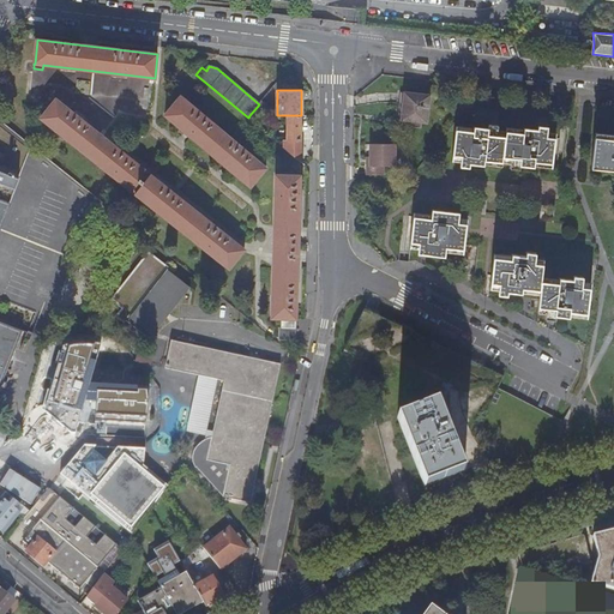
[(397,119),(408,120),(407,125),(416,126),(417,120),(422,121),(426,95),(399,91),(397,119)]
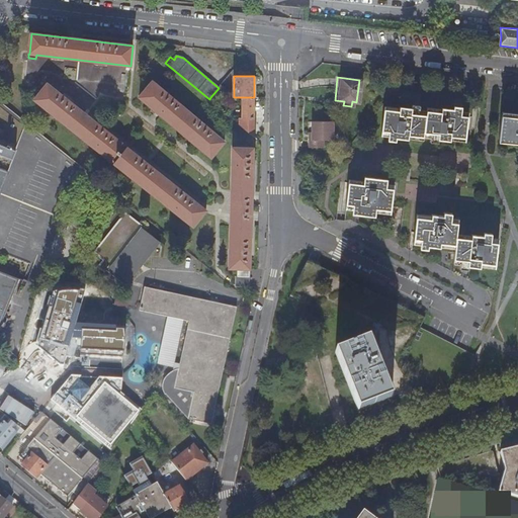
[(139,97),(211,158),(225,142),(152,81),(139,97)]
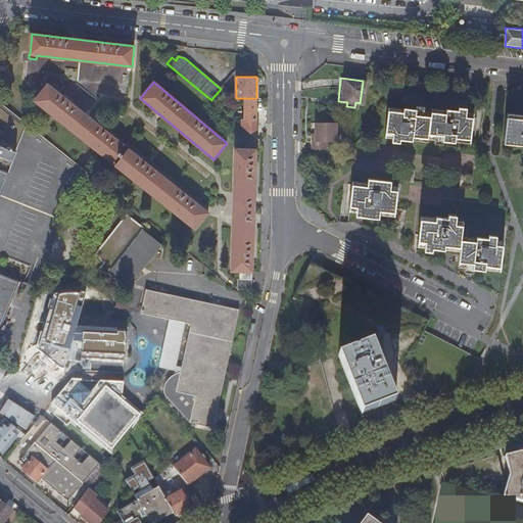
[(35,101),(196,230),(209,214),(48,85),(35,101)]
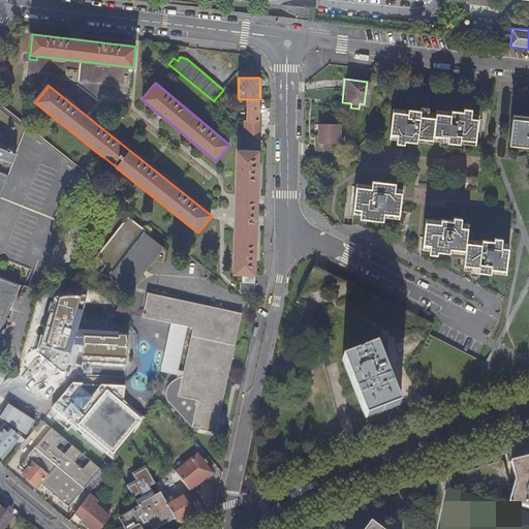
[(245,121),(245,128),(259,139),(259,99),(248,99),(248,121),(245,121)]
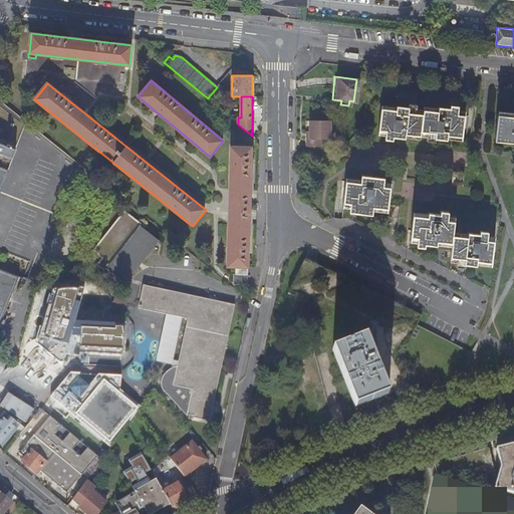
[(0,100),(0,117),(6,123),(14,112),(0,100)]
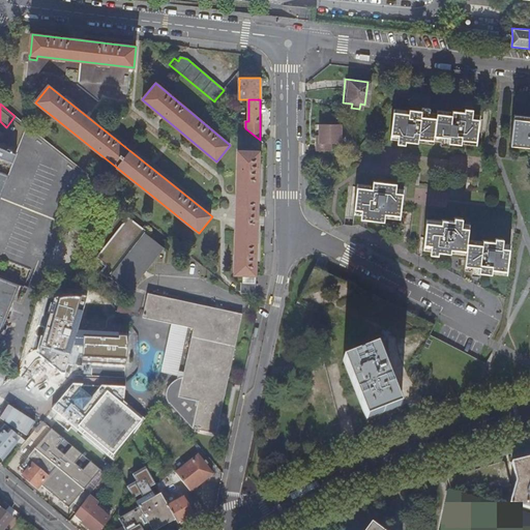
[(406,111),(391,109),(388,139),(395,140),(394,145),(403,146),(404,142),(415,144),(415,142),(431,144),(432,141),(439,142),(439,146),(446,147),(446,144),(459,145),(459,144),(475,145),(478,115),(471,115),(472,110),(463,109),(462,113),(454,112),(450,111),(450,112),(435,111),(435,114),(428,113),(428,108),(419,108),(419,111),(406,109),(406,111)]
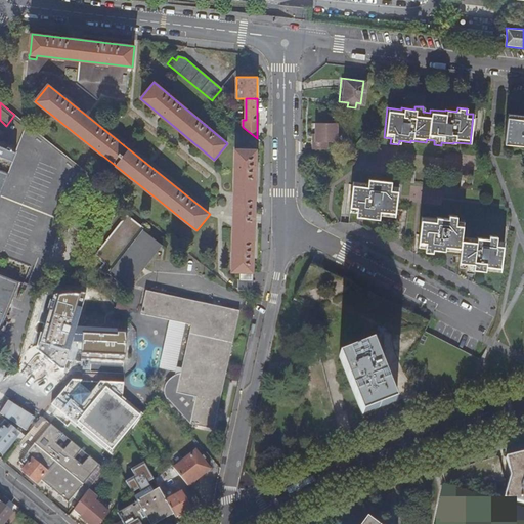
[(523,115),(508,114),(505,144),(523,145),(523,115)]
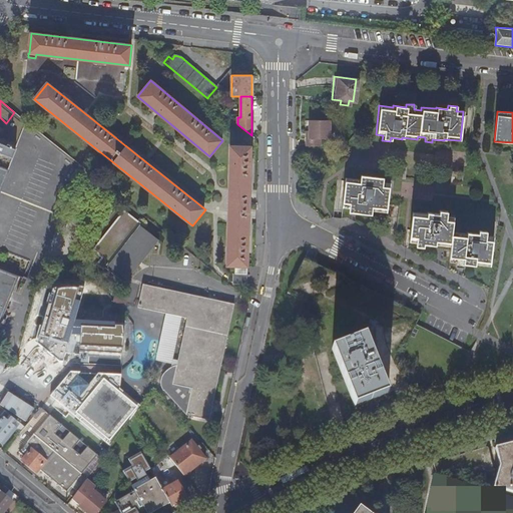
[(0,269),(0,190),(27,123),(14,112),(6,123),(0,117),(0,322),(18,277),(0,269)]
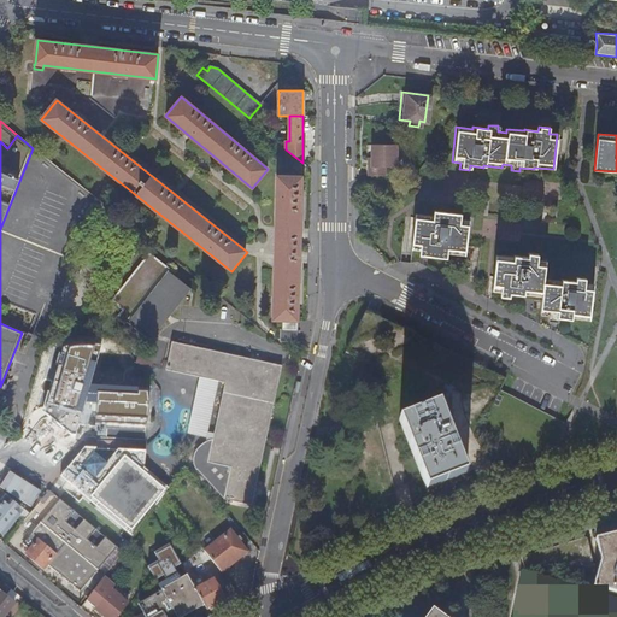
[(372,146),(372,158),(372,169),(368,169),(368,177),(386,178),(386,169),(398,169),(397,146),(372,146)]
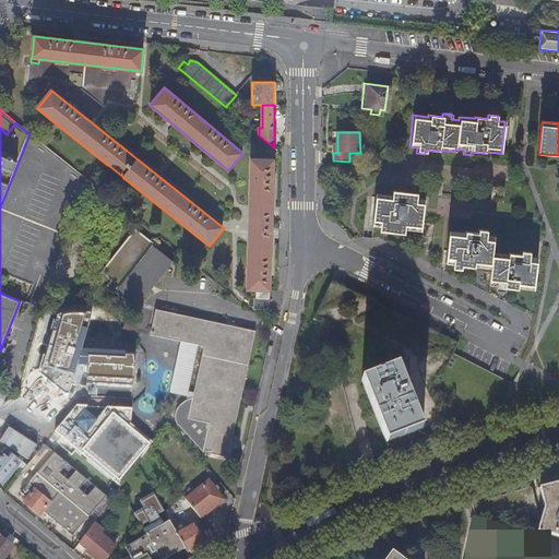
[(258,314),(269,316),(272,213),(274,159),(251,159),(250,212),(248,289),(257,289),(257,306),(257,309),(258,309),(258,314)]
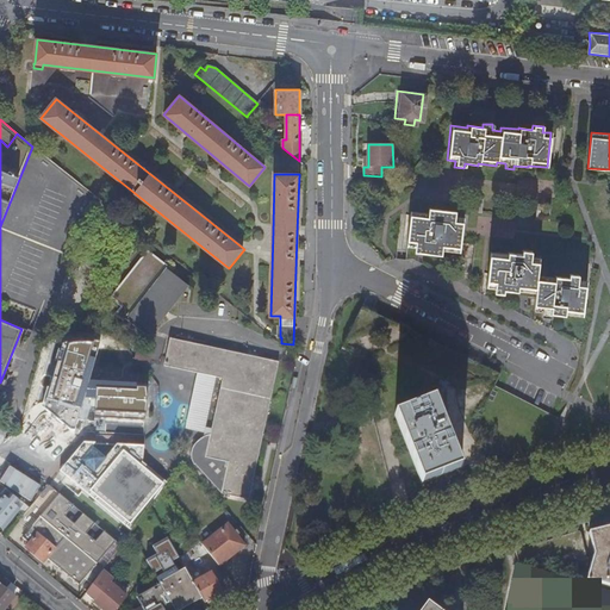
[(415,254),(441,256),(442,251),(460,253),(462,218),(454,217),(455,212),(428,210),(428,215),(410,213),(406,248),(416,249),(415,254)]
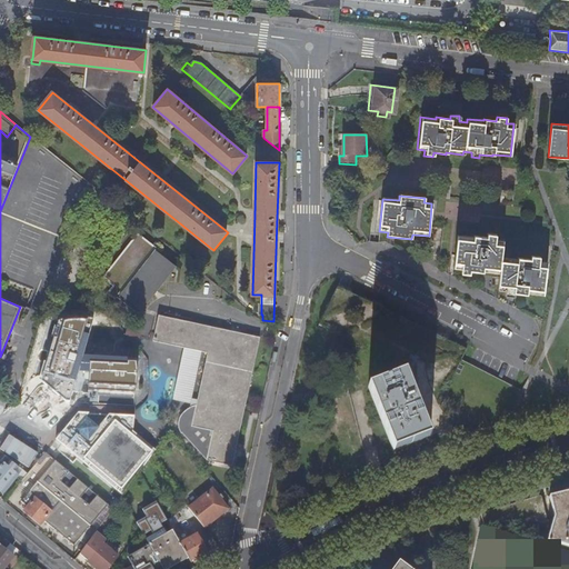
[(472,238),(457,236),(453,269),(461,270),(461,273),(469,275),(469,271),(483,272),(483,270),(500,272),(498,290),(506,291),(506,296),(513,296),(513,293),(528,295),(528,293),(545,295),(548,262),(539,262),(539,257),(531,256),(530,260),(517,258),(517,260),(501,258),(502,240),(495,239),(496,235),(487,233),(486,237),(472,236),(472,238)]
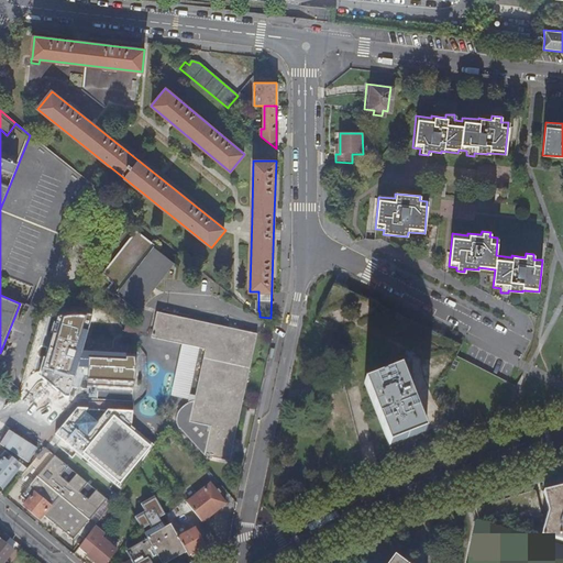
[(106,275),(114,282),(123,288),(118,296),(138,312),(175,265),(138,235),(106,275)]
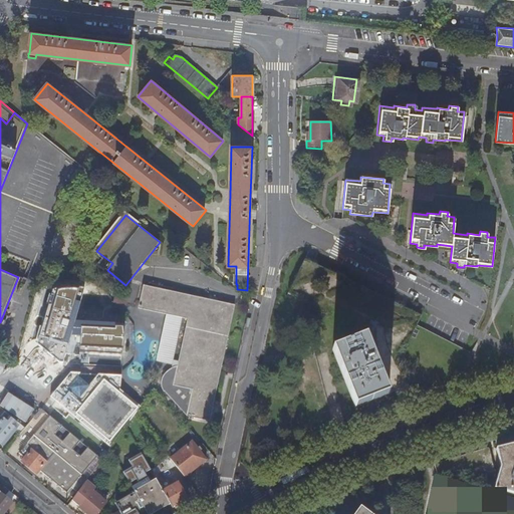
[(112,263),(104,257),(99,264),(107,270),(112,263)]
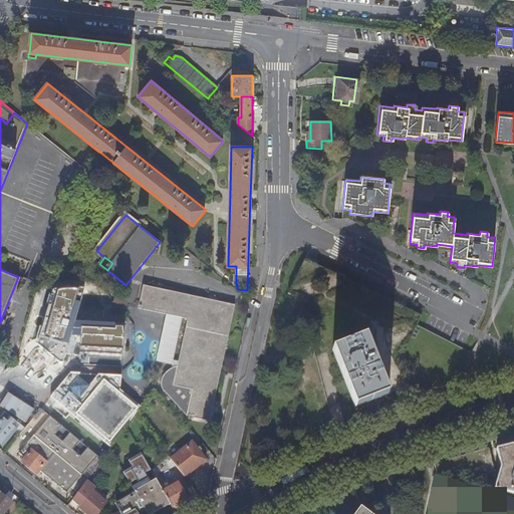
[(227,336),(233,305),(145,287),(140,309),(189,319),(177,374),(173,373),(171,372),(166,377),(164,383),(165,391),(188,416),(211,421),(213,411),(210,410),(210,407),(214,407),(229,336),(227,336)]
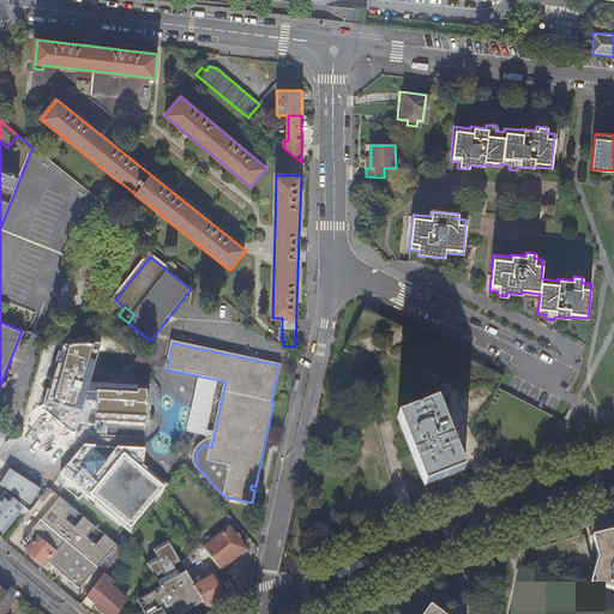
[(281,365),(278,365),(271,402),(274,402),(281,365)]
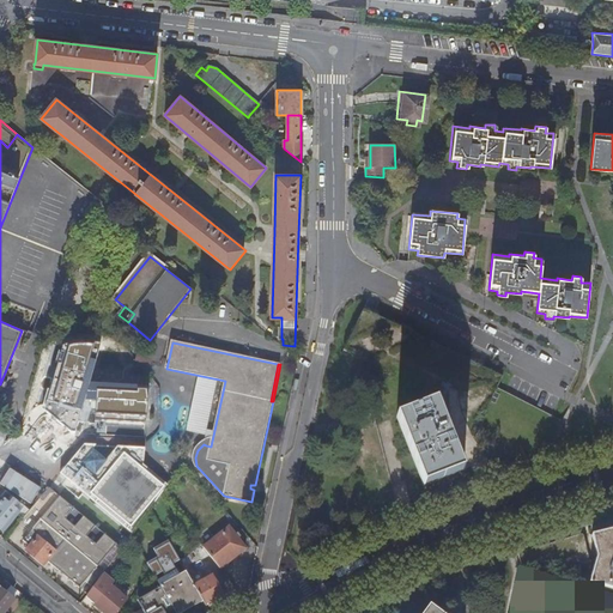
[(438,402),(398,418),(424,485),(465,471),(438,402)]
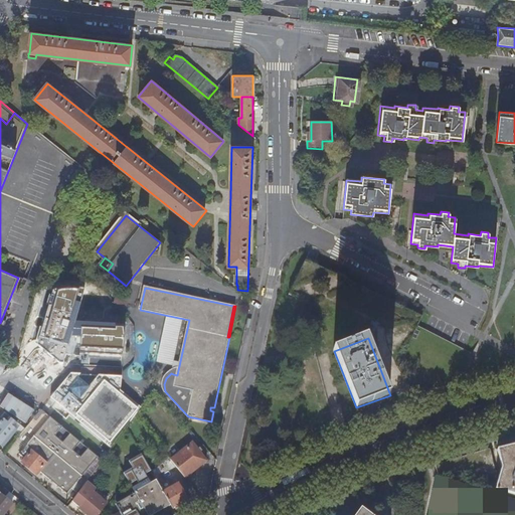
[(123,376),(71,374),(51,399),(112,449),(140,406),(121,391),(123,376)]
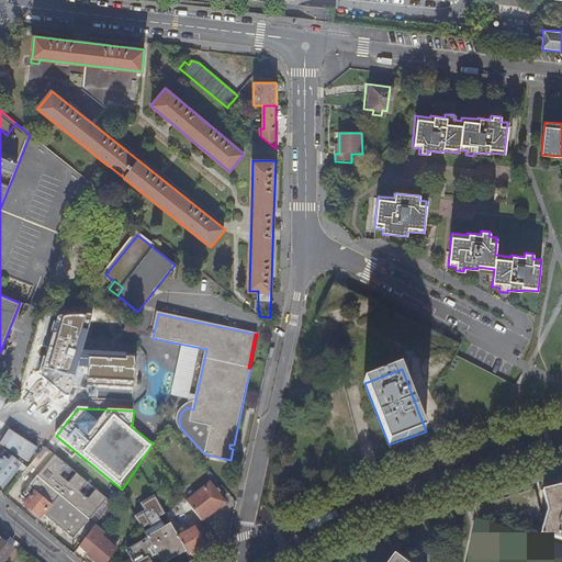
[(38,478),(90,520),(96,525),(112,503),(44,446),(26,468),(27,469),(38,478)]
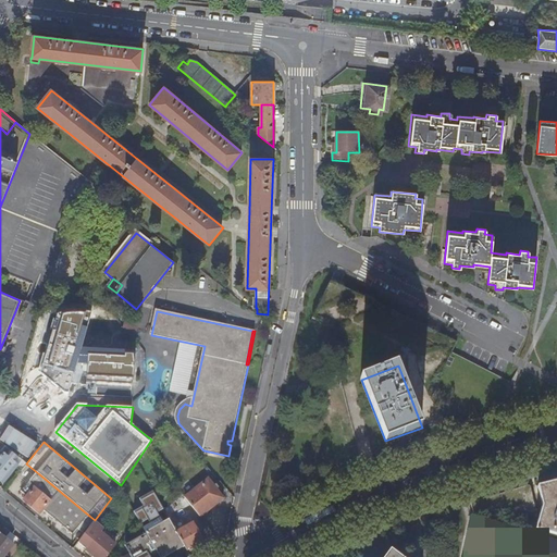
[(13,463),(16,459),(11,455),(8,459),(3,455),(0,458),(0,480),(3,484),(17,467),(13,463)]
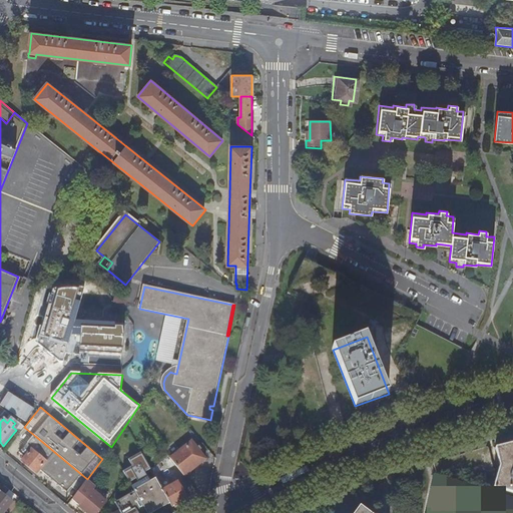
[(25,428),(24,427),(17,421),(15,423),(12,427),(16,430),(20,434),(25,428)]
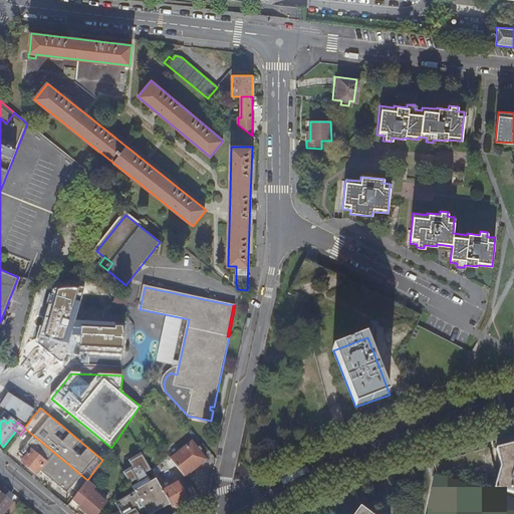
[(77,482),(82,476),(35,437),(20,455),(26,459),(23,463),(37,475),(40,472),(67,494),(71,489),(72,490),(78,483),(77,482)]
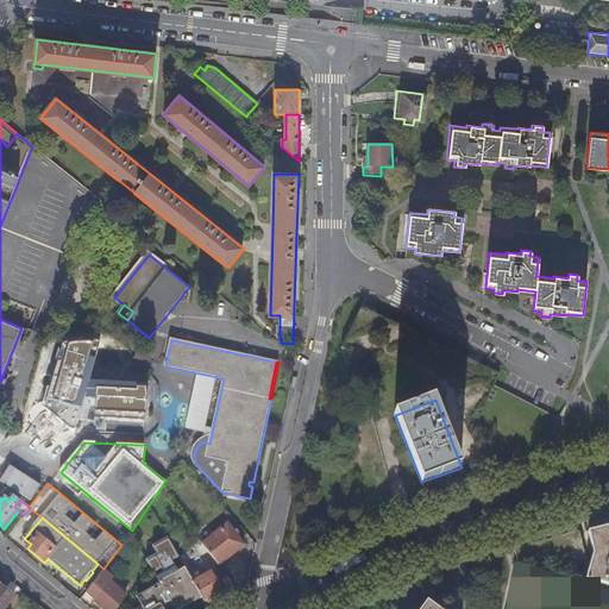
[(228,525),(202,545),(219,565),(245,545),(228,525)]
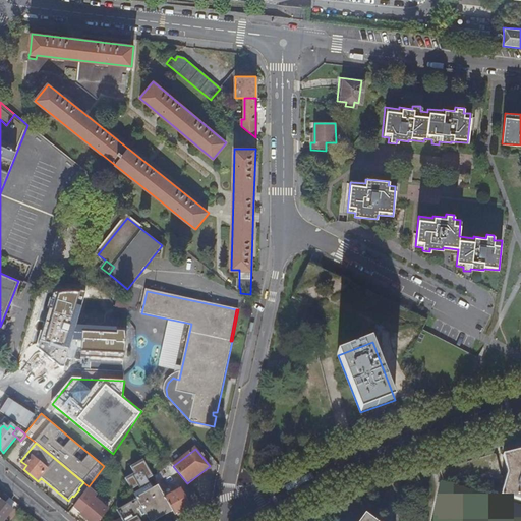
[(495,454),(441,470),(443,479),(501,498),(504,497),(505,497),(503,506),(520,510),(520,451),(504,456),(510,473),(508,477),(503,475),(501,474),(496,455),(495,454)]
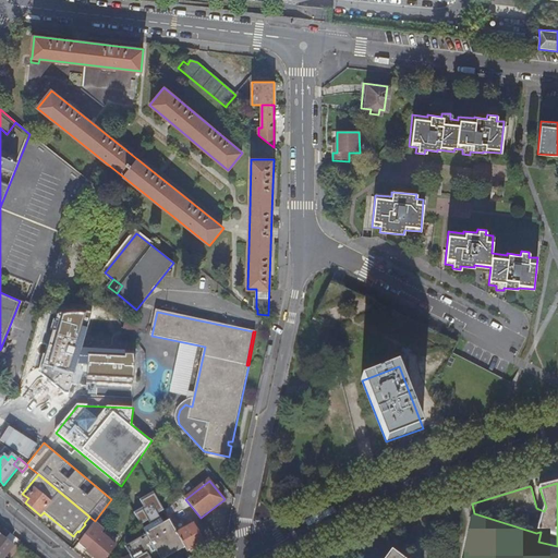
[(145,510),(136,516),(142,525),(149,521),(152,526),(144,530),(147,535),(159,557),(161,557),(184,546),(177,534),(170,521),(164,524),(158,514),(165,511),(159,502),(155,495),(141,502),(145,510)]
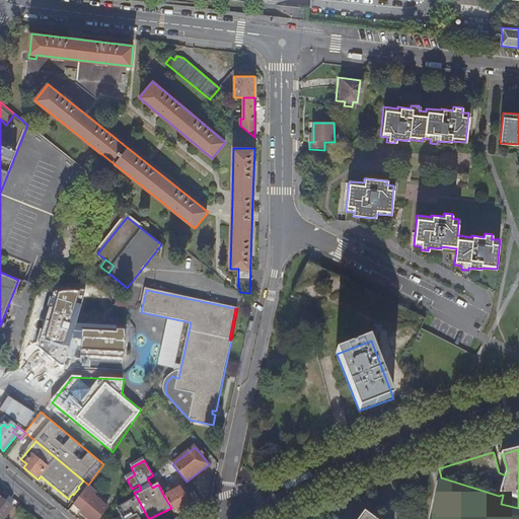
[(153,475),(158,485),(164,497),(175,491),(157,462),(148,467),(153,475)]
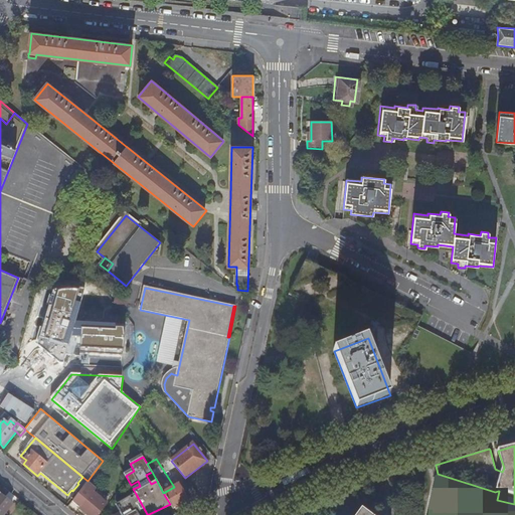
[(0,482),(0,488),(7,493),(10,489),(0,482)]
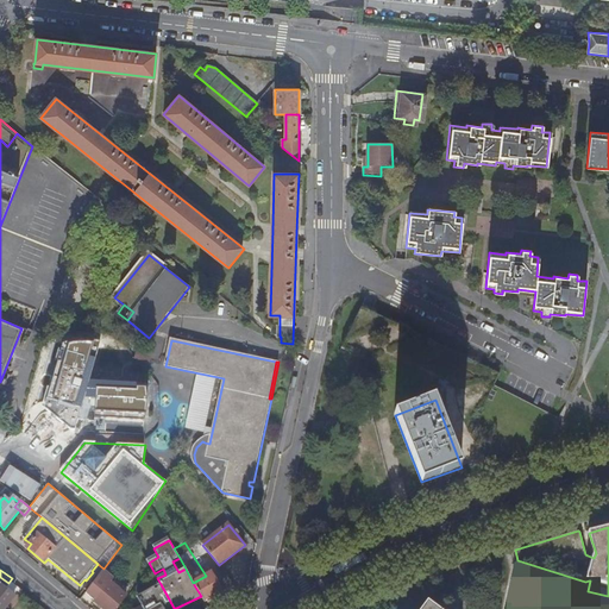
[(193,583),(201,596),(205,603),(223,592),(212,572),(206,576),(193,583)]
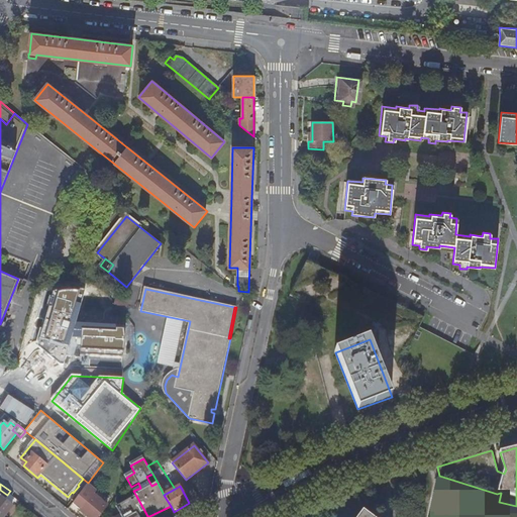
[(73,504),(88,516),(97,516),(107,506),(85,488),(73,504)]
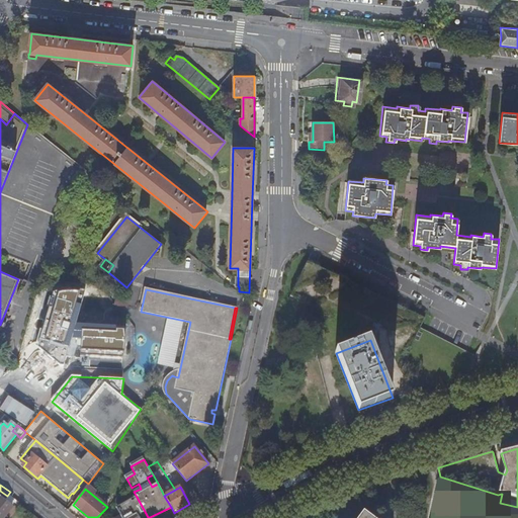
[(148,517),(137,497),(119,507),(117,508),(122,517),(119,517),(148,517)]
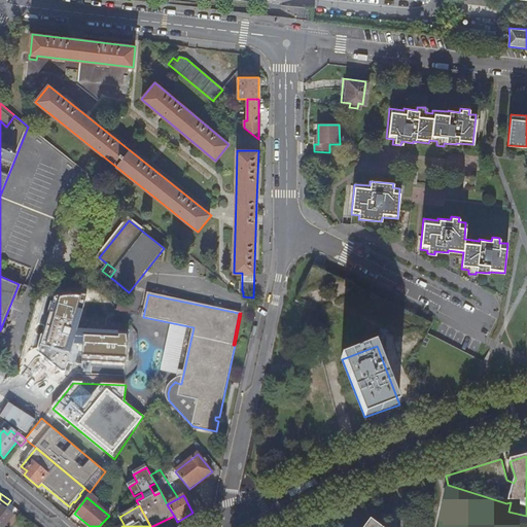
[(0,524),(8,515),(0,506),(0,524)]
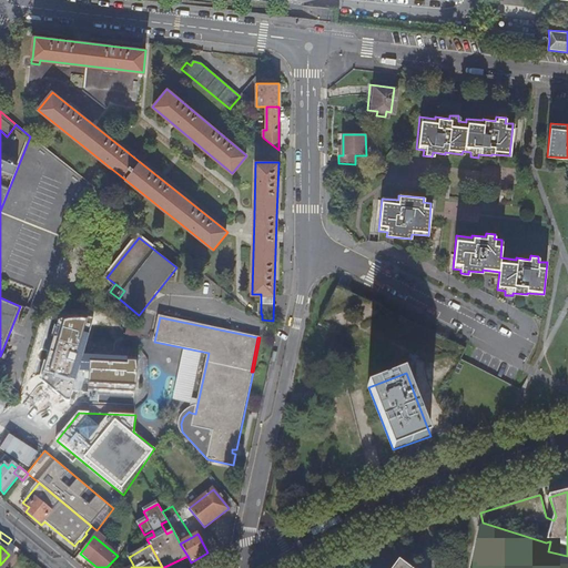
[(0,567),(4,567),(13,558),(9,555),(0,565),(0,567)]
